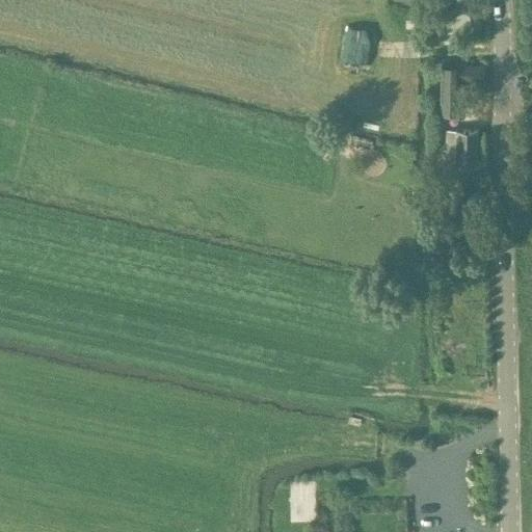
[(441,111),(459,111),(459,80),(473,80),(473,65),(441,64),(441,111)]
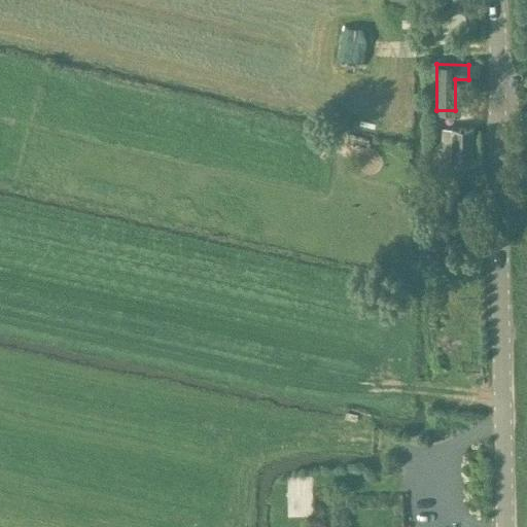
[(442,129),(442,151),(440,155),(440,162),(442,164),(440,167),(440,177),(442,180),(450,180),(453,178),(453,167),(450,164),(453,162),(472,162),(472,129),(442,129)]
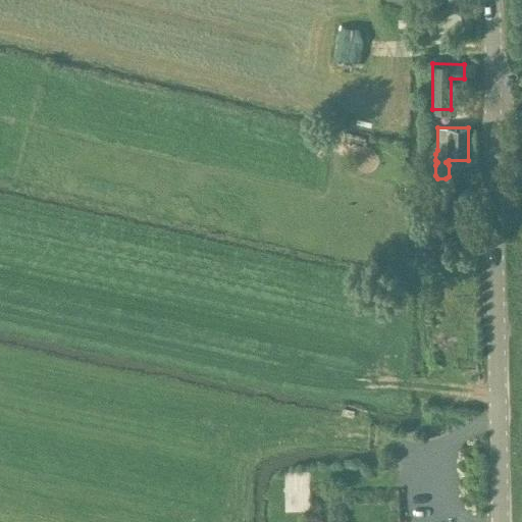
[(474,480),(473,468),(459,469),(460,481),(474,480)]
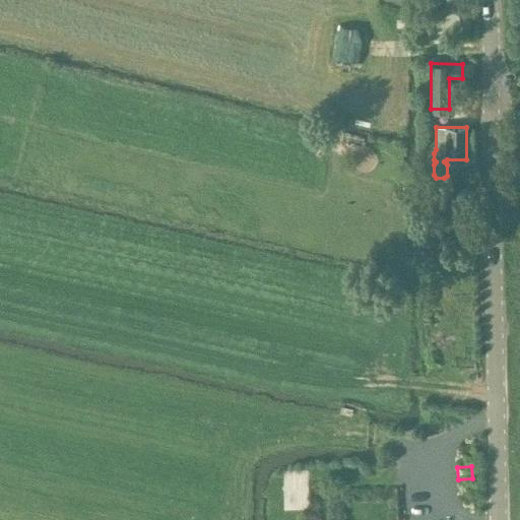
[(306,496),(308,472),(287,471),(286,495),(306,496)]
